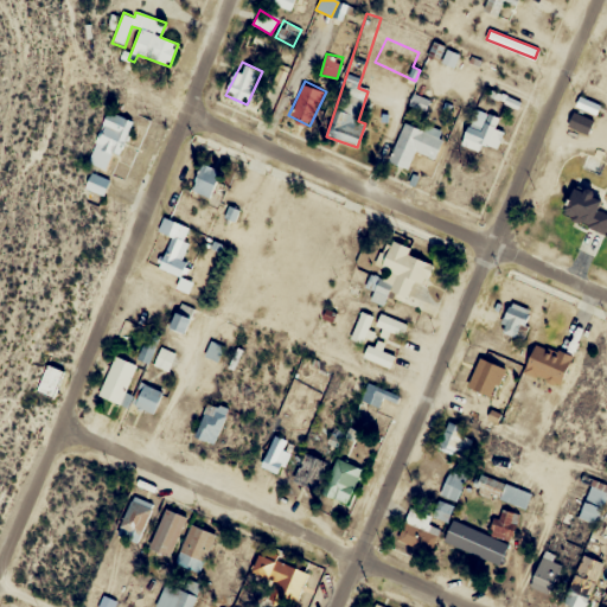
[(483,144),(498,149),(505,132),(493,127),(498,115),(475,107),(461,145),(479,152),(483,144)]
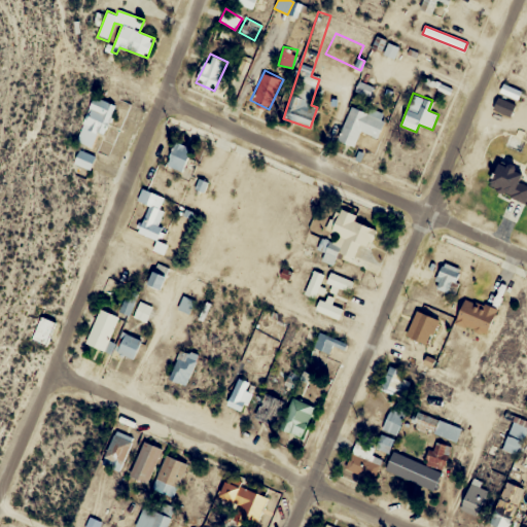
[(95,150),(114,106),(93,97),(74,141),(95,150)]
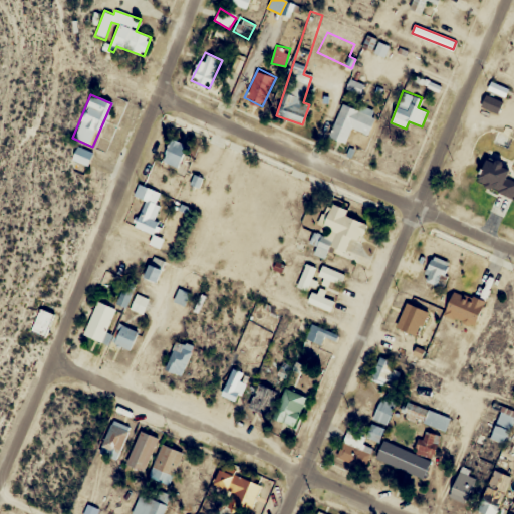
[(369,134),(375,114),(340,103),(329,139),(345,144),(351,127),(369,134)]
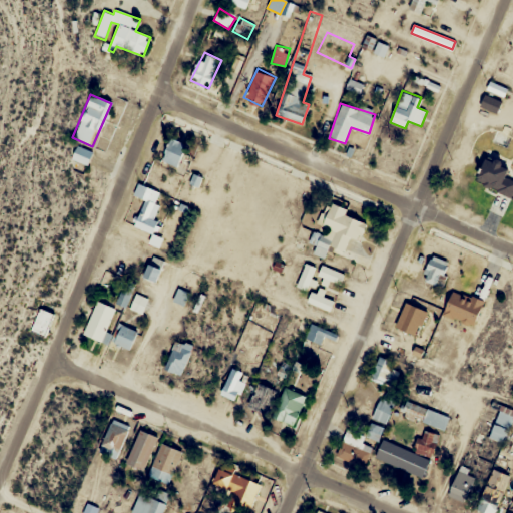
[(188,147),(173,137),(160,157),(174,167),(188,147)]
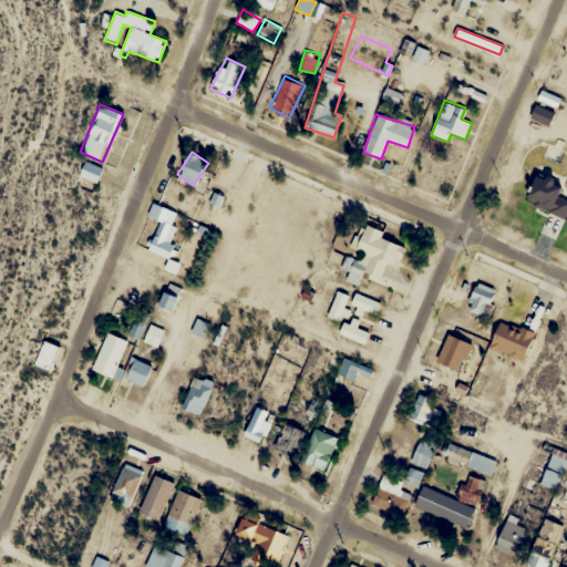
[(102,166),(84,161),(80,176),(96,182),(102,166)]
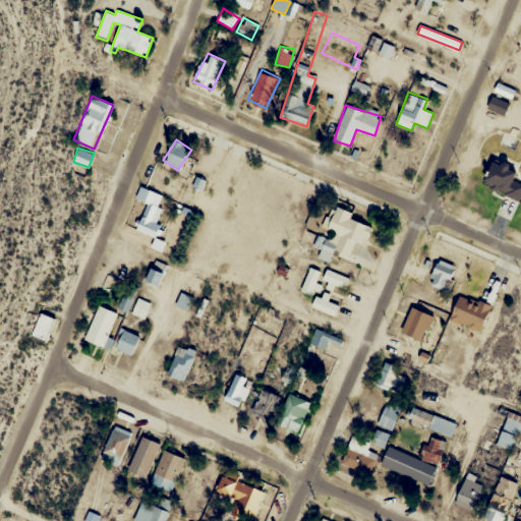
[(517,171),(494,160),(482,184),(519,201),(520,195),(520,183),(513,180),(517,171)]
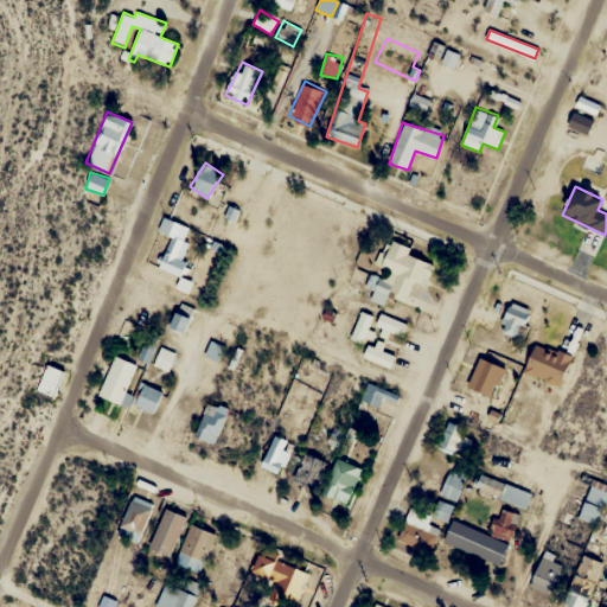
[(189,244),(172,237),(160,268),(184,278),(190,263),(183,260),(189,244)]
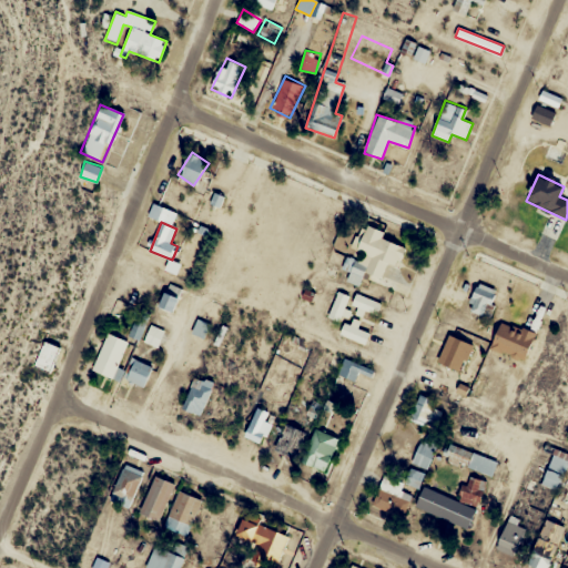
[(405,247),(382,239),(384,231),(365,224),(353,256),(347,254),(342,270),(350,272),(346,282),(359,286),(364,274),(392,284),(405,247)]
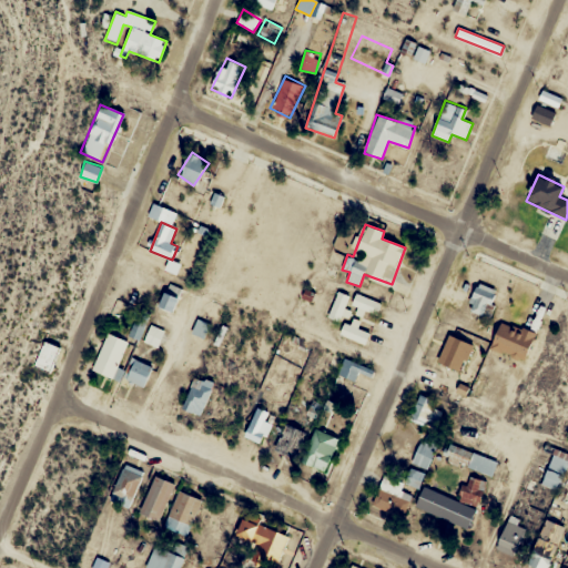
[(171,313),(183,291),(170,283),(158,306),(171,313)]
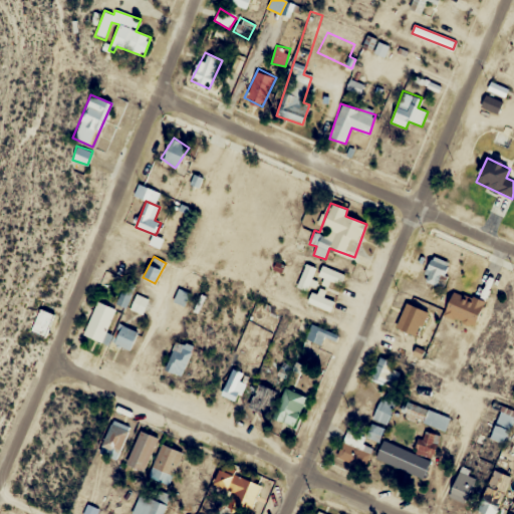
[(449,262),(433,256),(424,280),(440,286),(449,262)]
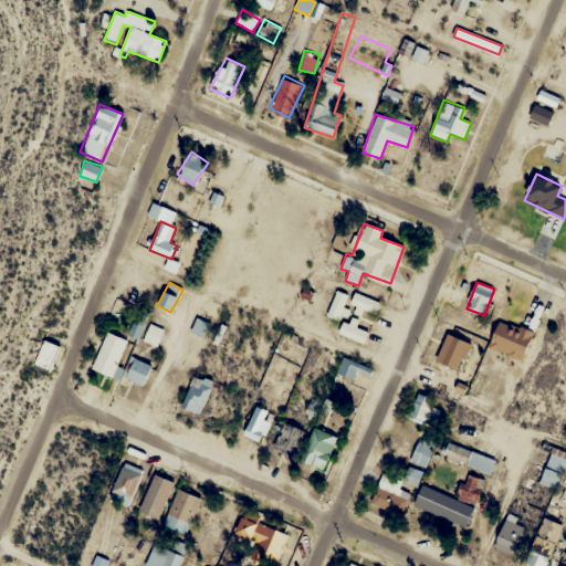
[(366,343),(379,301),(352,292),(352,294),(336,290),(327,317),(342,322),(338,334),(366,343)]
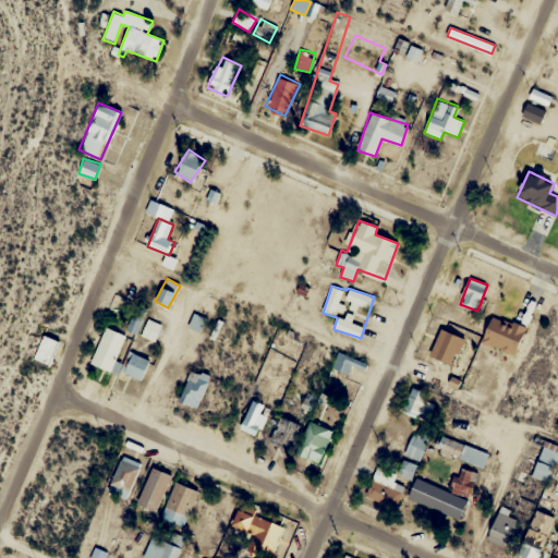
[(198,331),(205,319),(194,314),(189,327),(198,331)]
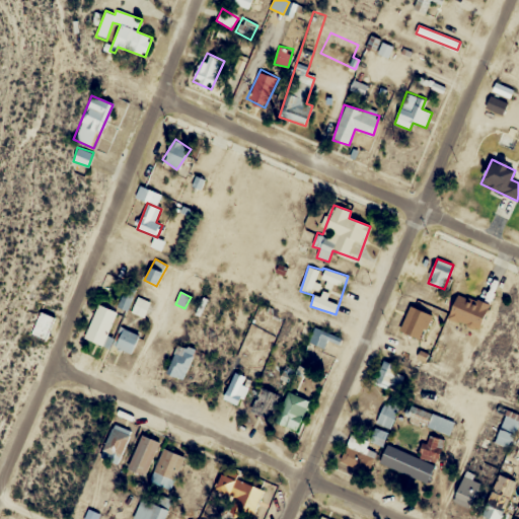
[(448,317),(477,330),(489,306),(459,293),(448,317)]
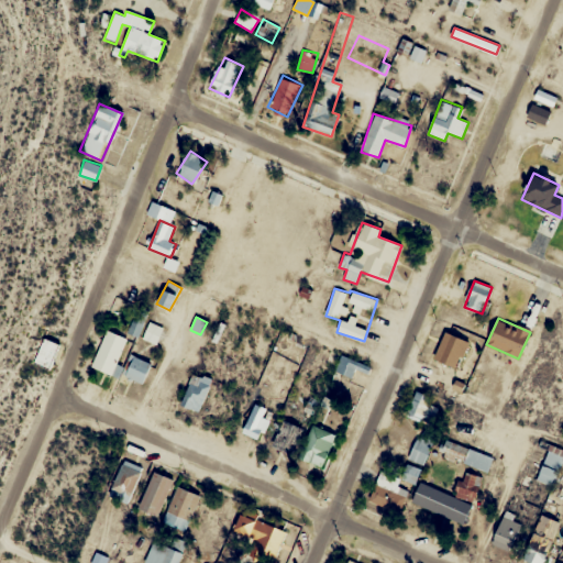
[(141,334),(142,319),(131,319),(131,334),(141,334)]
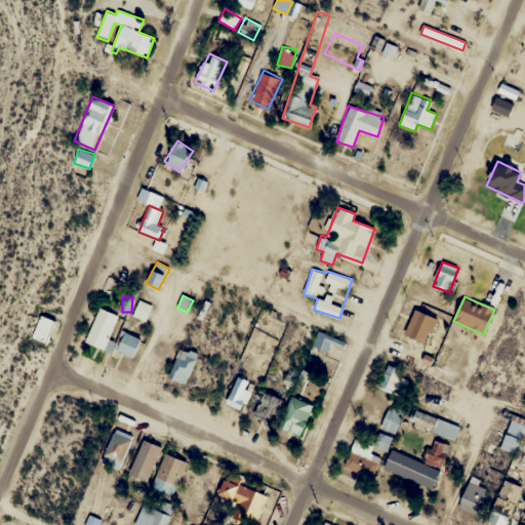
[(132,316),(146,321),(152,307),(138,300),(132,316)]
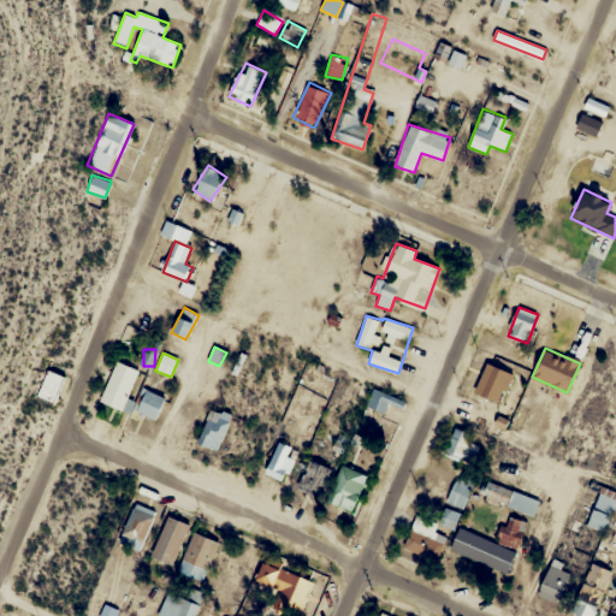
[(134,403),(126,400),(140,371),(117,360),(99,400),(129,414),(134,403)]
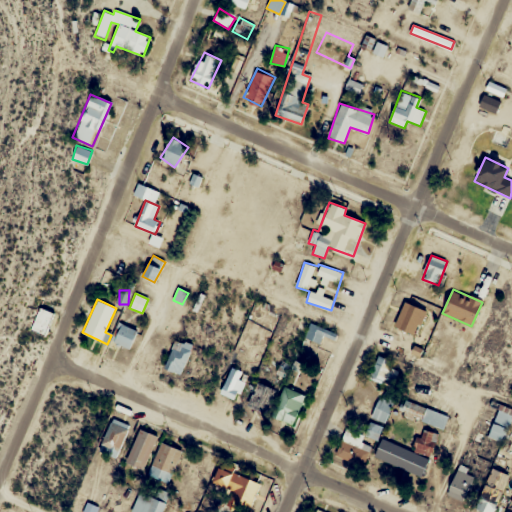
[(414,335),(426,311),(406,301),(393,325),(414,335)]
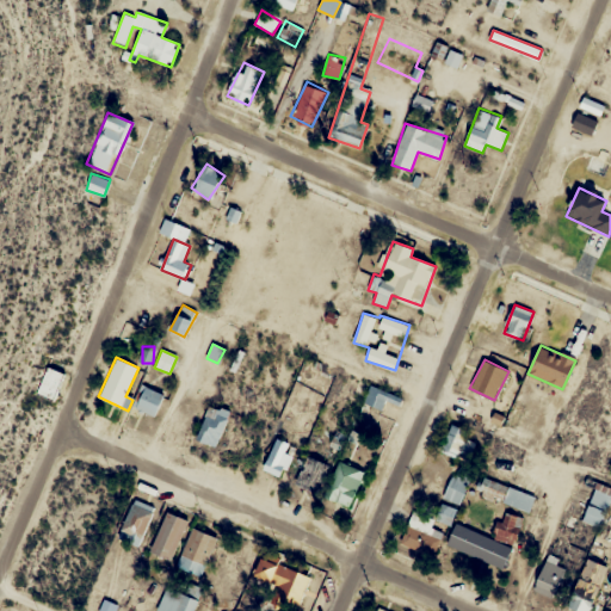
[(362,402),(383,412),(388,401),(397,406),(400,399),(370,386),(362,402)]
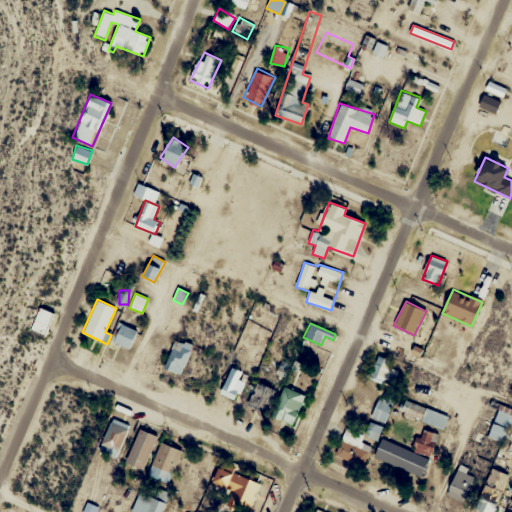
[(113,341),(129,349),(137,332),(122,324),(113,341)]
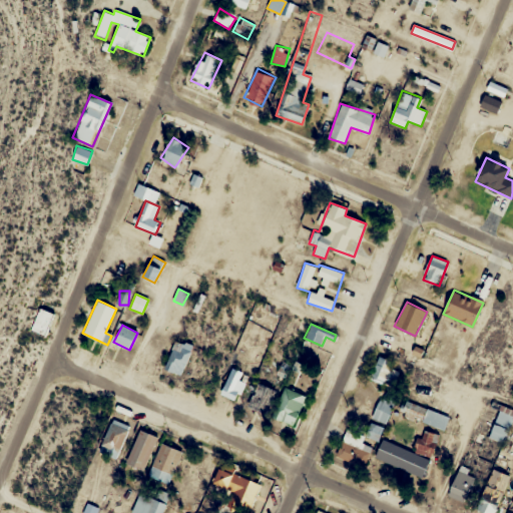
[(193,347),(177,339),(164,368),(180,376),(193,347)]
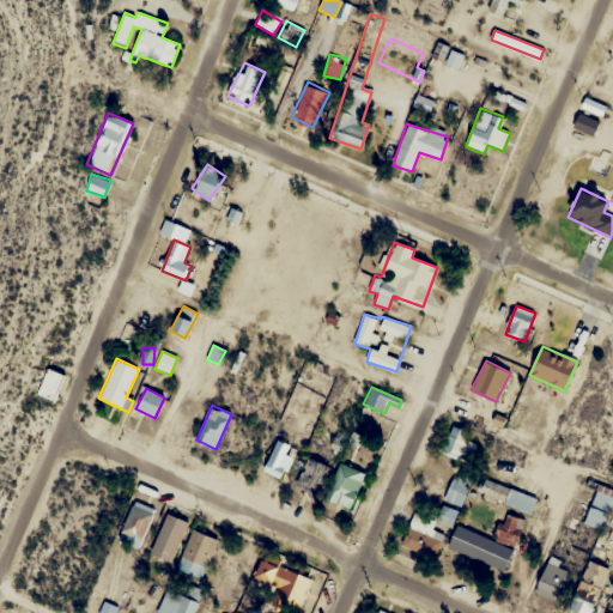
[(455,462),(467,434),(442,423),(430,453),(455,462)]
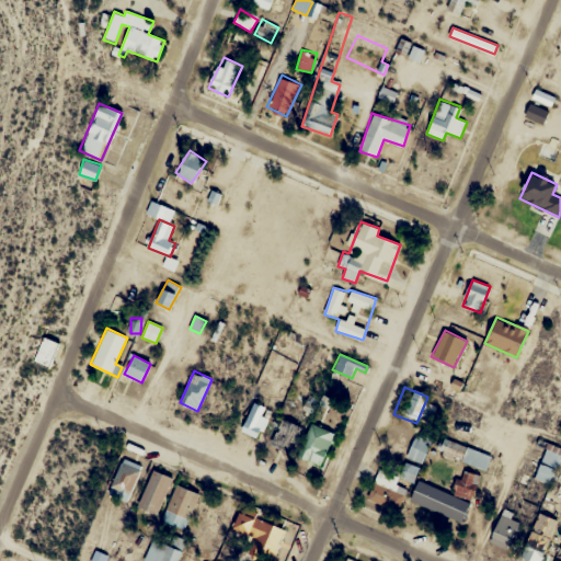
[(254,442),(268,410),(245,399),(230,431),(254,442)]
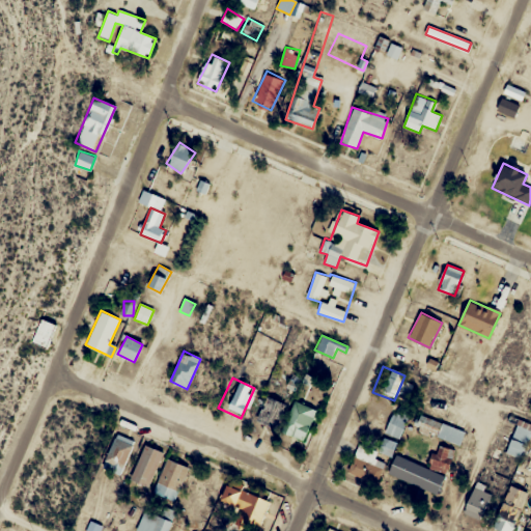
[(268,431),(280,402),(259,393),(246,421),(268,431)]
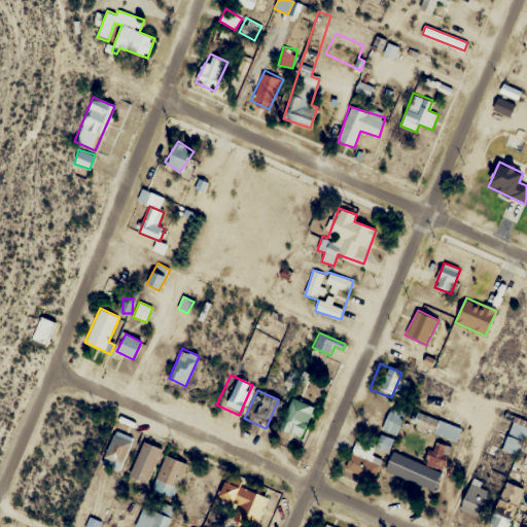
[(297,443),(310,409),(284,399),(272,433),(297,443)]
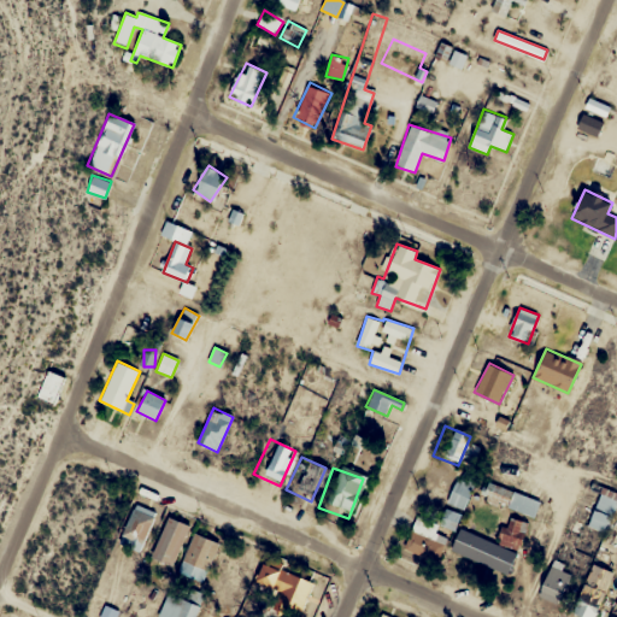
[(456,512),(469,482),(448,474),(436,504),(456,512)]
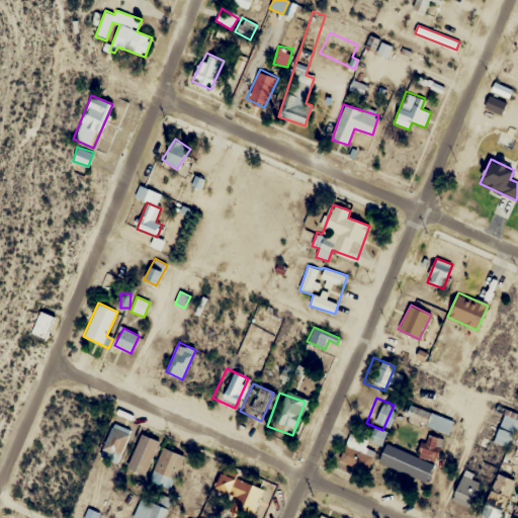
[(494,442),(509,447),(517,421),(517,413),(505,409),(494,442)]
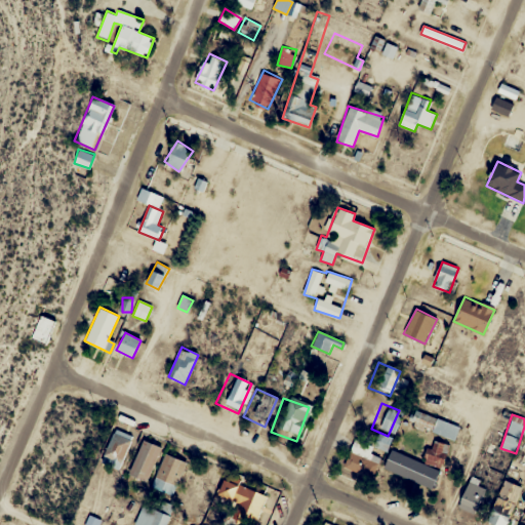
[(448,443),(454,428),(430,417),(423,433),(448,443)]
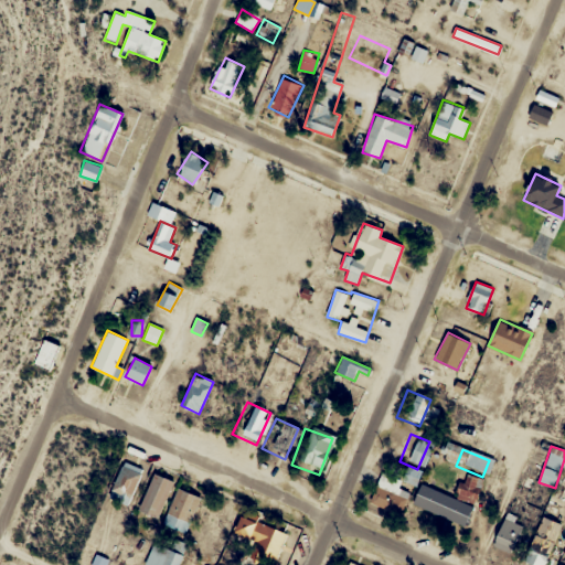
[(124,505),(138,469),(117,460),(103,497),(124,505)]
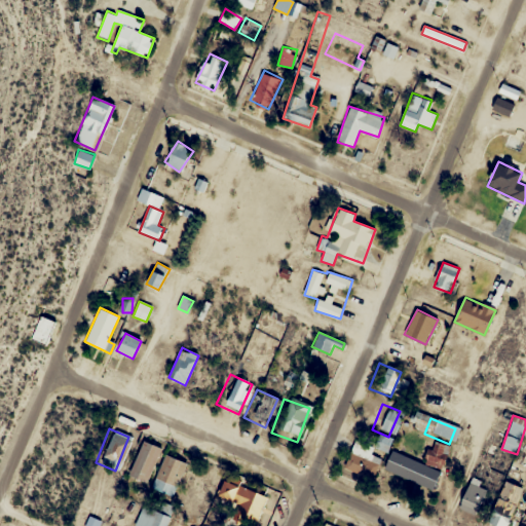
[(382,451),(387,440),(373,434),(369,445),(382,451)]
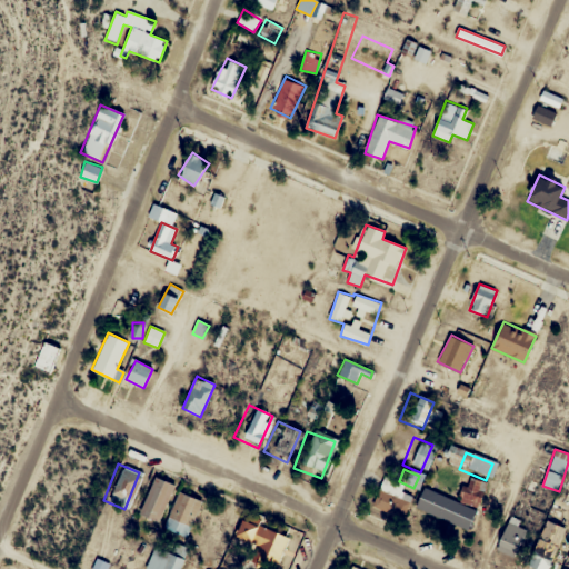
[(153,522),(169,486),(148,477),(132,513),(153,522)]
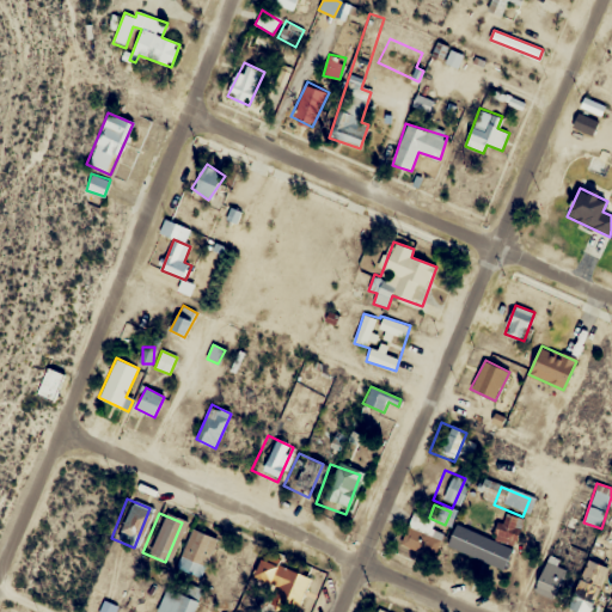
[(496,539),(516,544),(522,516),(502,513),(496,539)]
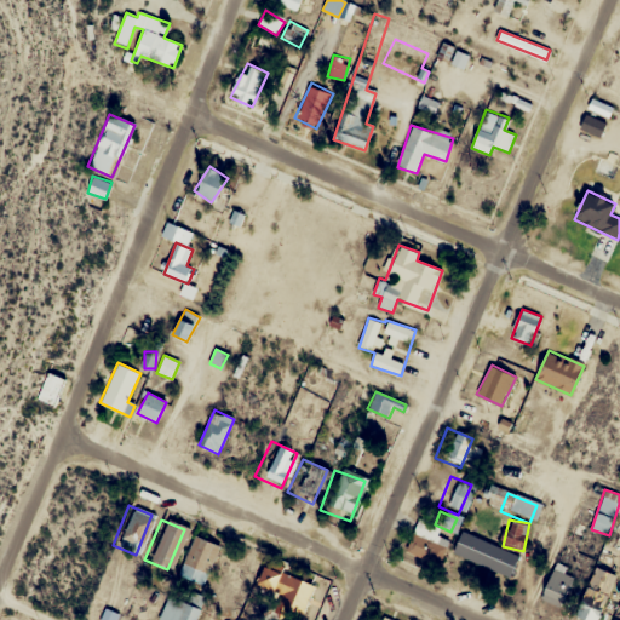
[(431,569),(445,540),(432,534),(435,528),(424,523),(420,532),(409,527),(396,554),(431,569)]
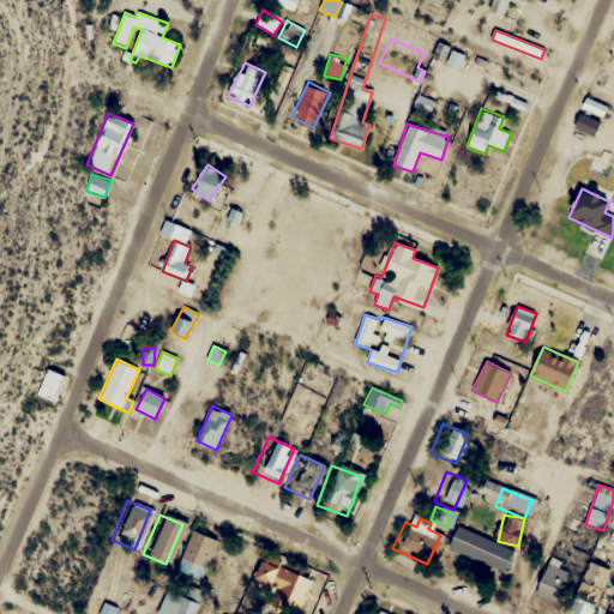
[(498,573),(507,551),(452,525),(441,548),(498,573)]
